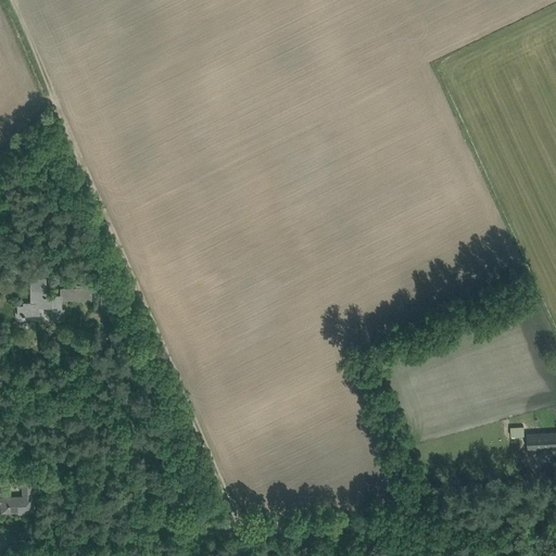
[(24,305),(17,306),(17,316),(22,315),(22,316),(23,316),(23,317),(24,317),(24,316),(25,316),(25,315),(39,315),(39,307),(51,306),(52,320),(62,320),(61,310),(61,299),(76,299),(76,300),(91,300),(91,285),(76,285),(76,288),(60,288),(61,295),(46,295),(46,277),(30,278),(30,303),(24,303),(24,305)]
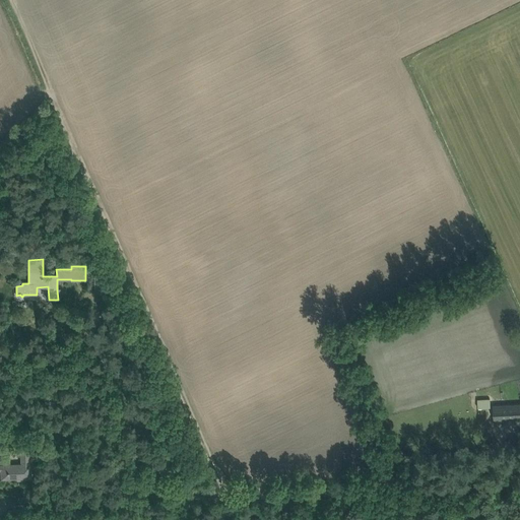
[(93,265),(93,277),(107,279),(106,265),(93,265)]
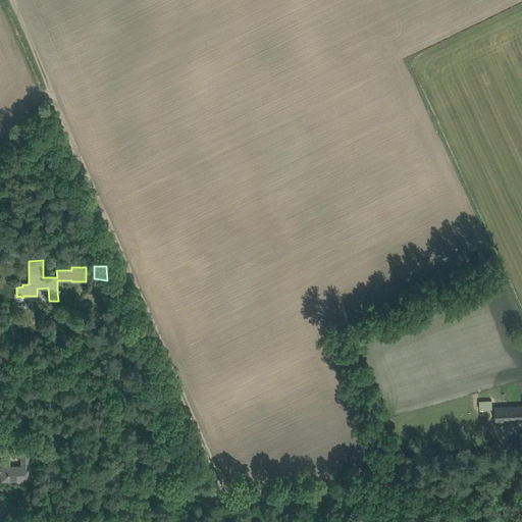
[(491,408),(491,400),(479,401),(479,409),(491,408)]
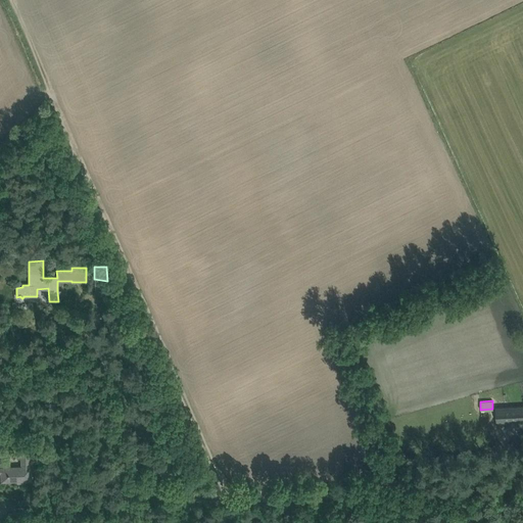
[(521,408),(497,409),(497,421),(522,420),(522,409),(521,408)]
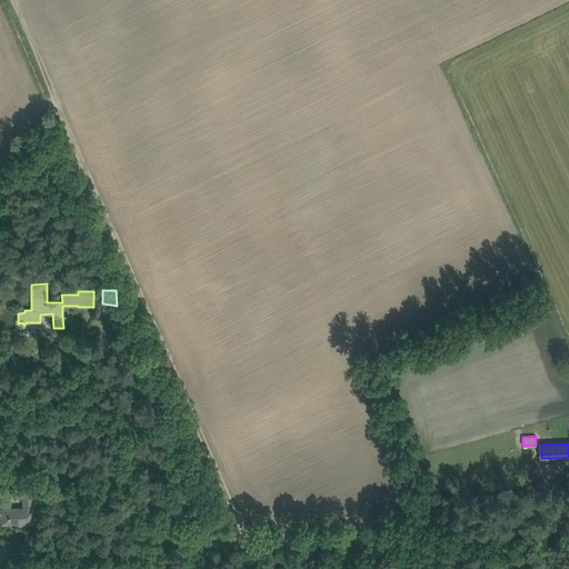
[(0,515),(1,515),(1,523),(33,522),(33,507),(32,507),(32,492),(22,493),(23,508),(0,508),(0,515)]
